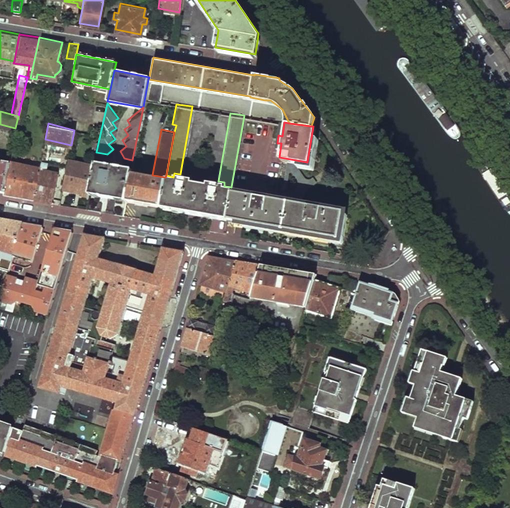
[(0,189),(3,190),(9,159),(0,157),(0,189)]
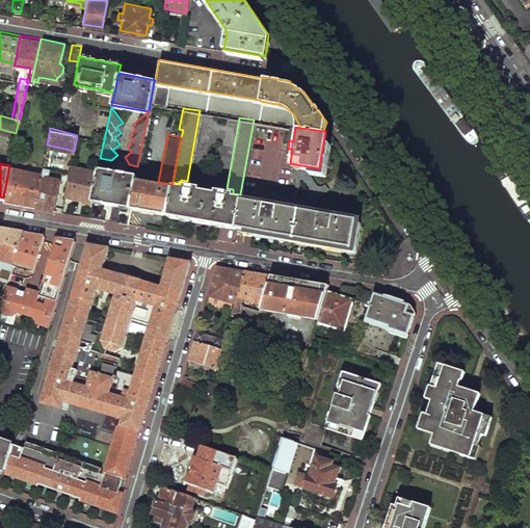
[(71,163),(64,193),(83,196),(82,199),(90,201),(91,200),(98,168),(71,163)]
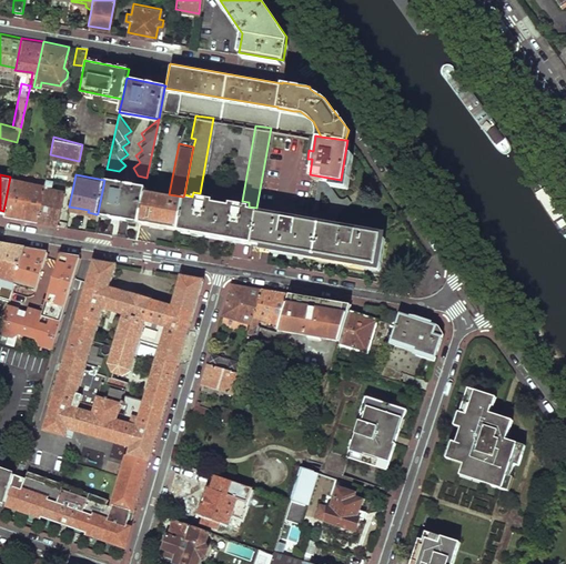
[(10,177),(3,211),(2,213),(36,219),(43,184),(43,181),(10,175),(10,177)]
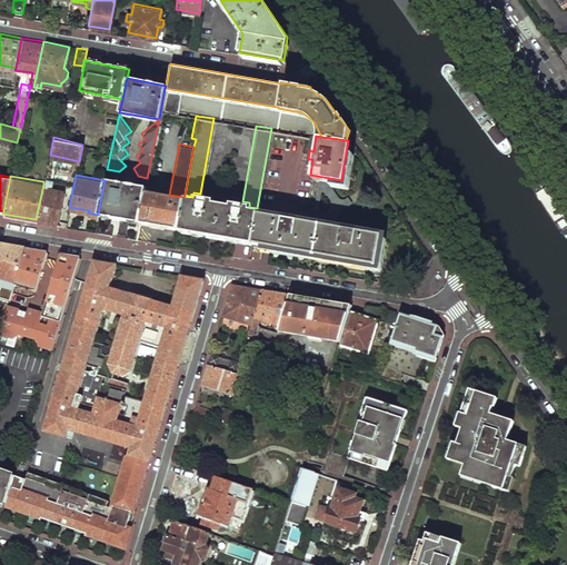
[(105,180),(98,214),(138,221),(139,217),(145,190),(145,187),(105,179),(105,180)]
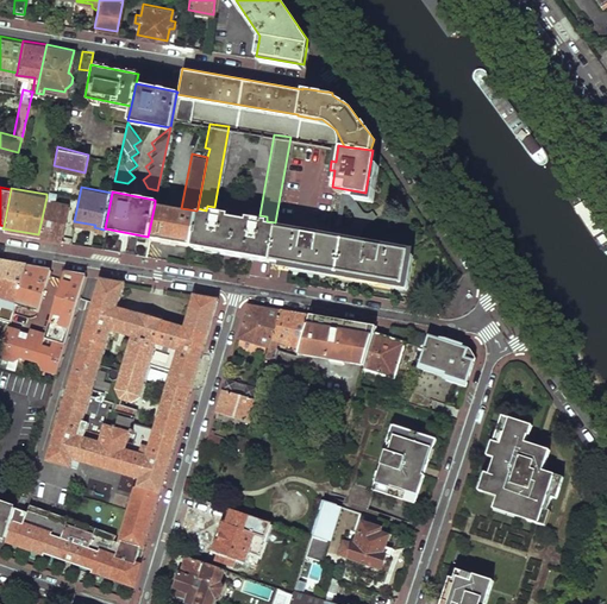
[(47,197),(38,234),(60,239),(69,201),(51,197),(47,197)]
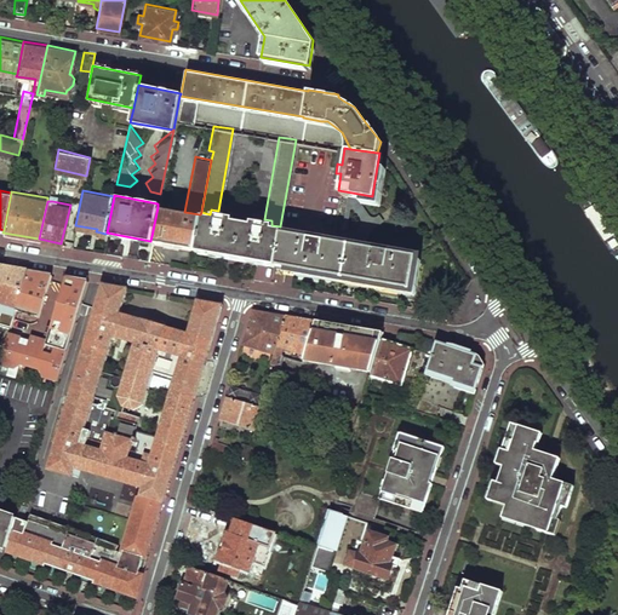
[(184,212),(158,207),(152,236),(195,243),(200,214),(184,212)]
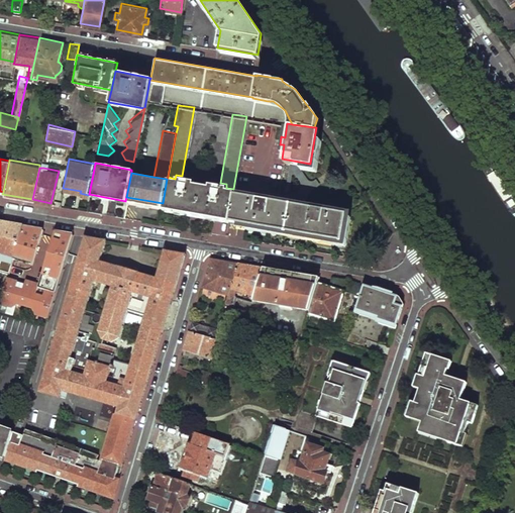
[(182,176),(176,175),(175,179),(168,177),(167,179),(163,203),(162,207),(227,218),(232,191),(233,189),(226,188),(226,184),(220,183),(208,181),(208,184),(192,182),(193,178),(182,176)]
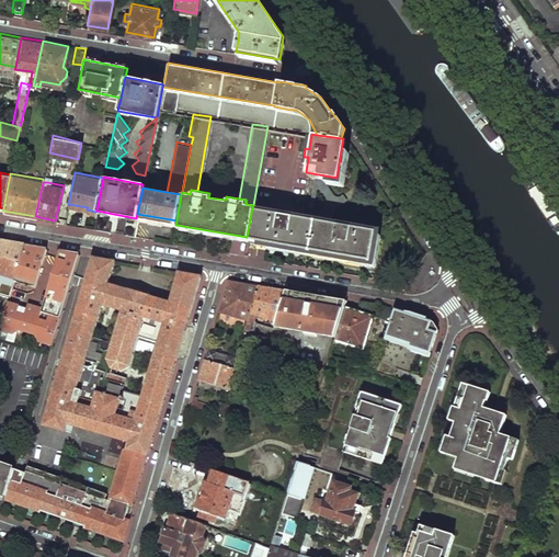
[(376,231),(252,207),(247,237),(369,261),(376,231)]
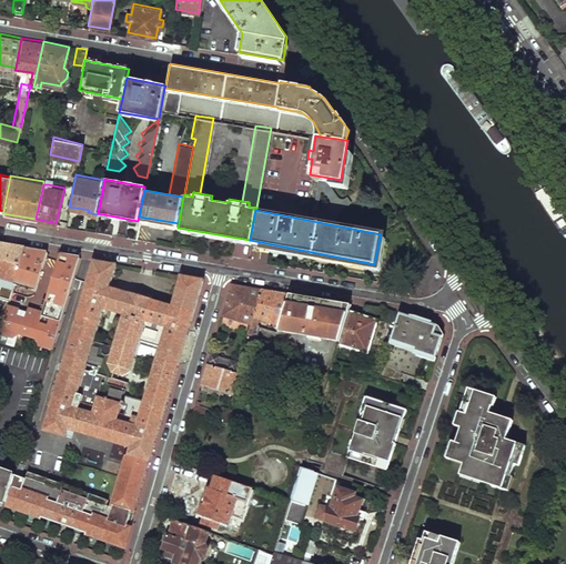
[(0,271),(17,275),(26,245),(6,242),(0,241),(0,271)]
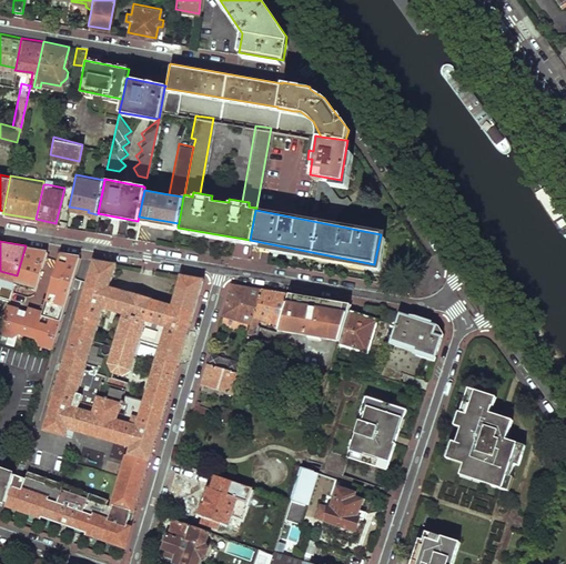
[(26,245),(17,275),(14,282),(36,288),(47,249),(34,247),(26,245)]
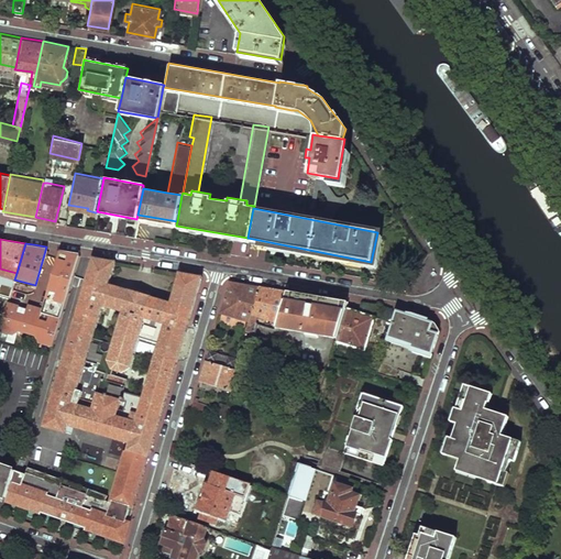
[(40,337),(52,339),(78,252),(64,250),(61,264),(58,264),(57,267),(56,267),(54,269),(52,270),(52,271),(51,272),(51,273),(52,275),(53,277),(54,277),(53,281),(55,281),(47,311),(43,310),(43,307),(29,304),(28,307),(8,302),(0,327),(0,336),(14,340),(17,329),(23,325),(34,327),(40,337)]
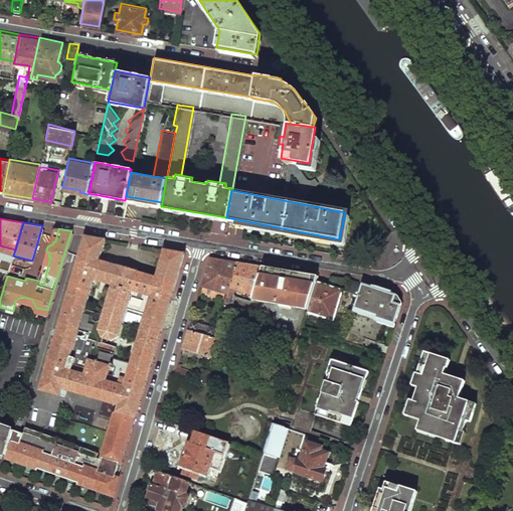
[(58,394),(114,410),(98,464),(94,463),(96,458),(22,433),(19,440),(10,436),(4,456),(112,491),(182,250),(161,246),(154,273),(97,257),(103,235),(83,232),(35,395),(55,401),(58,394)]
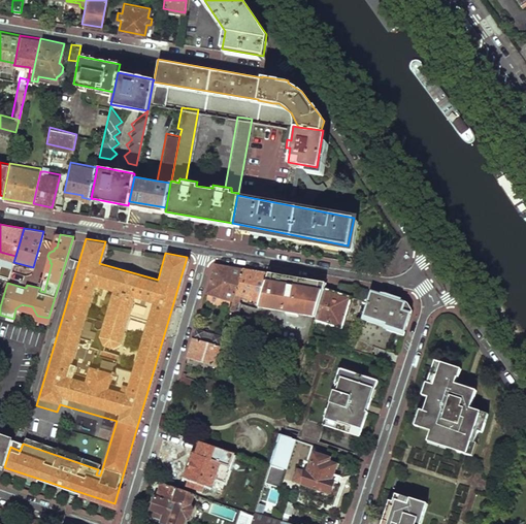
[(0,260),(13,263),(13,262),(15,256),(0,252),(0,260)]
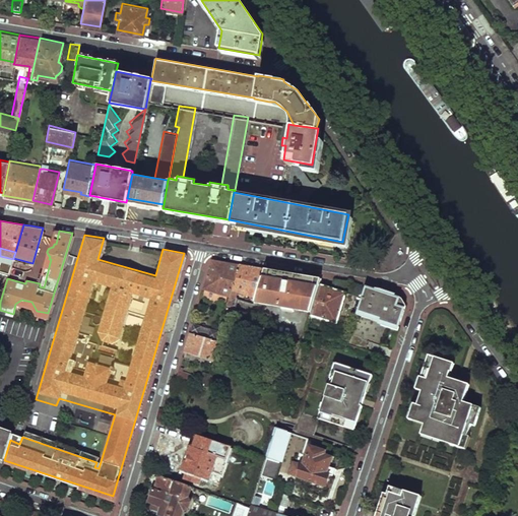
[(205,271),(201,286),(228,295),(237,262),(221,259),(209,257),(205,271)]
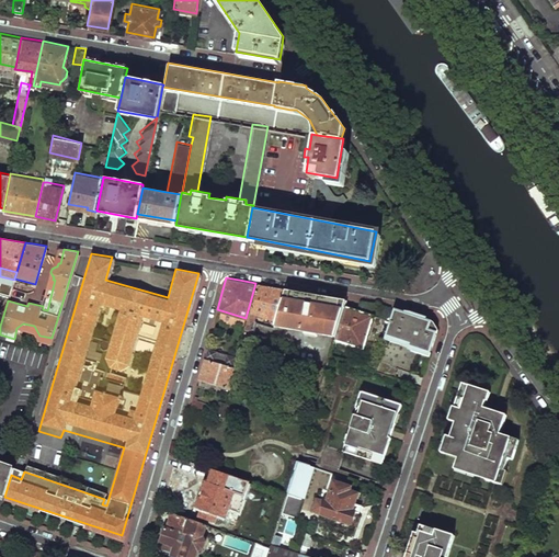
[(53,280),(50,280),(43,306),(43,309),(47,310),(55,280),(53,280)]
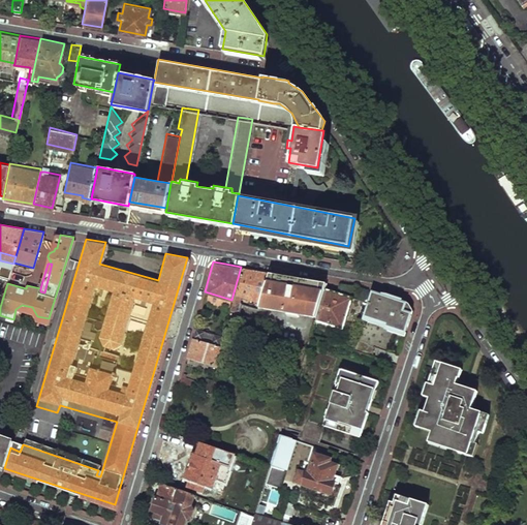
[(241,267),(231,300),(228,310),(236,312),(241,297),(258,302),(267,271),(253,269),(241,267)]
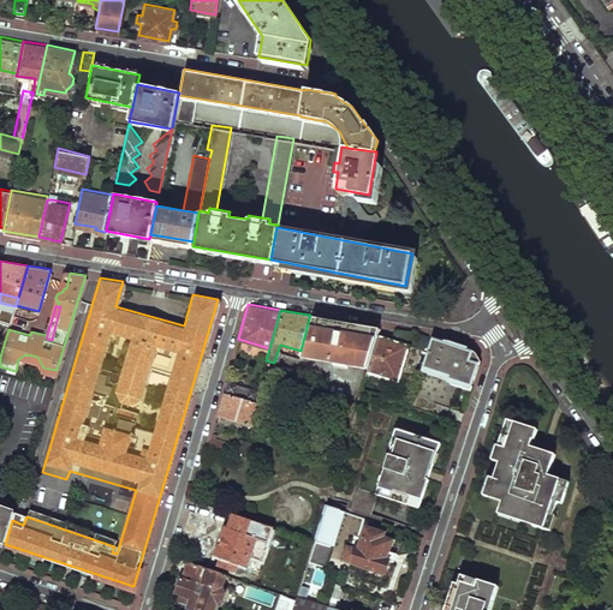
[(310,315),(301,351),(299,356),(365,365),(375,335),(378,327),(350,322),(310,315)]
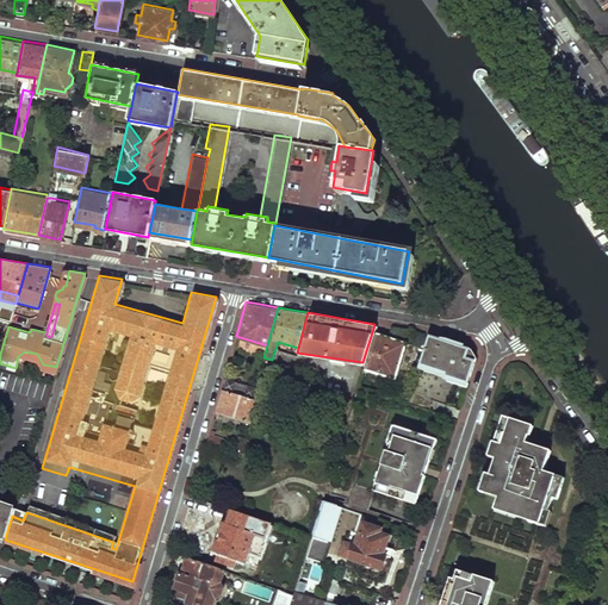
[(372,332),(363,362),(361,365),(392,375),(395,369),(404,373),(413,348),(397,343),(398,340),(372,332)]
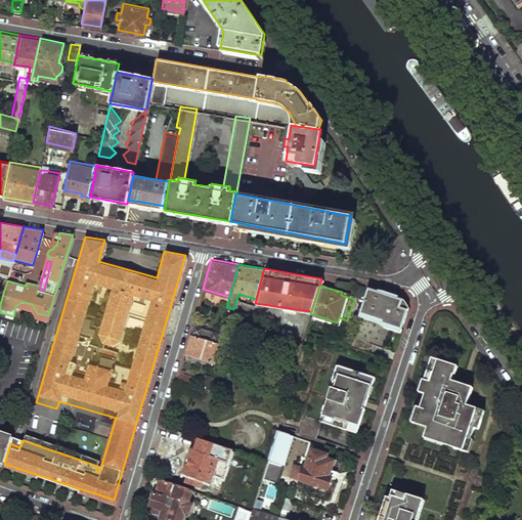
[(366,287),(357,315),(388,323),(399,327),(405,307),(398,305),(400,298),(370,287),(366,287)]
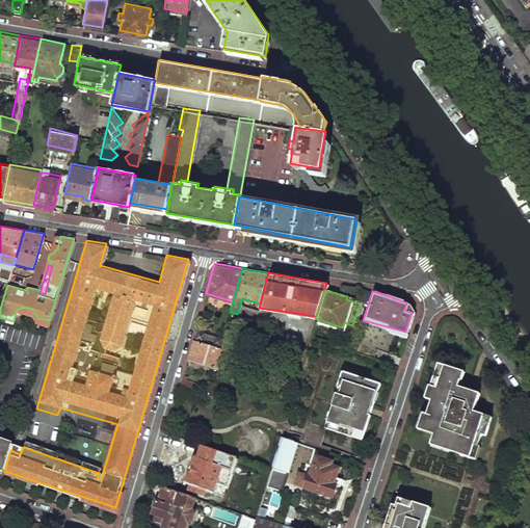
[(202,341),(205,332),(195,328),(192,338),(202,341)]
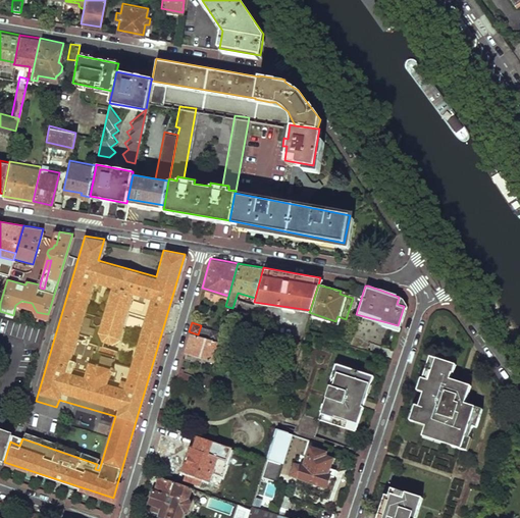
[(210,327),(201,325),(198,334),(207,338),(210,327)]
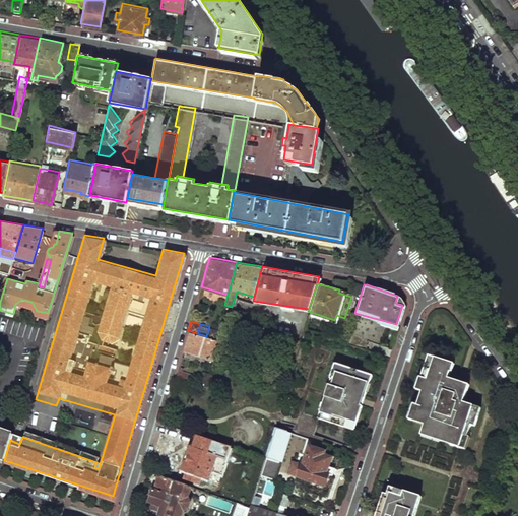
[(209,326),(206,336),(215,338),(217,329),(209,326)]
